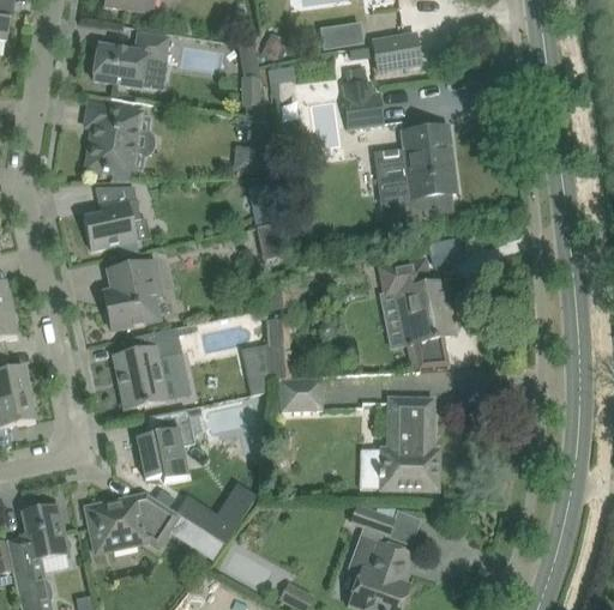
[(0,0),(0,38),(7,41),(13,0),(0,0)]
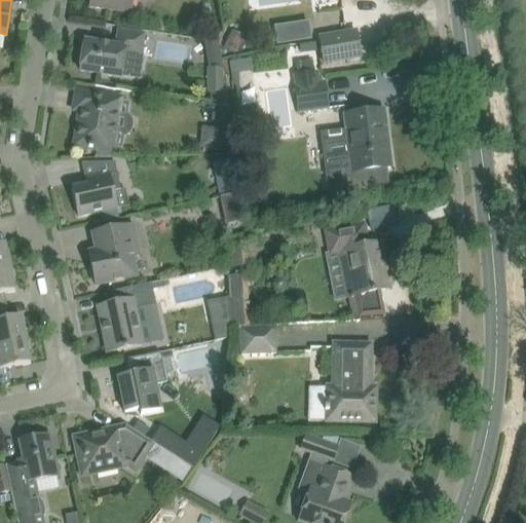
[(90,0),(89,5),(110,8),(130,11),(133,0),(90,0)]
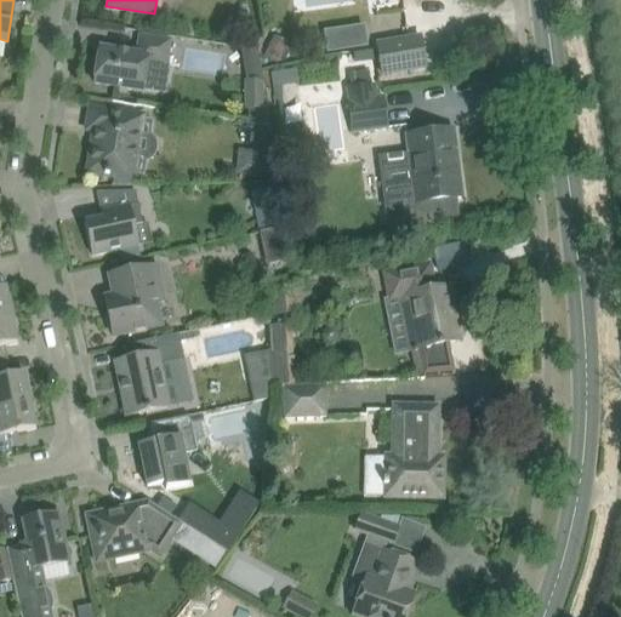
[(364,22),(325,28),(328,49),(368,44),(364,22)]
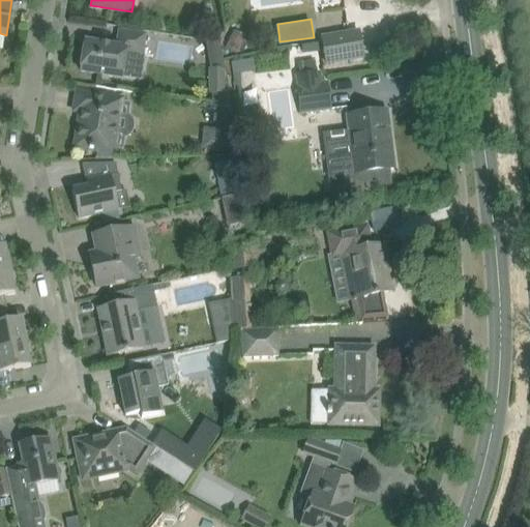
[(321,35),(325,61),(363,55),(359,28),(321,35)]
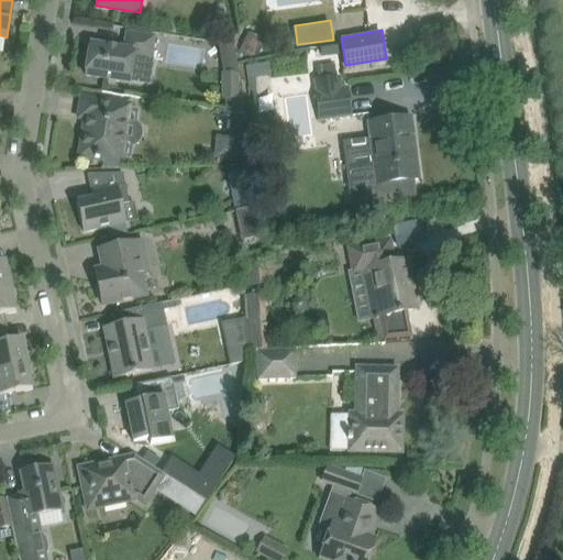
[(154,57),(151,57),(154,34),(128,31),(125,46),(90,41),(86,73),(151,83),(154,57)]
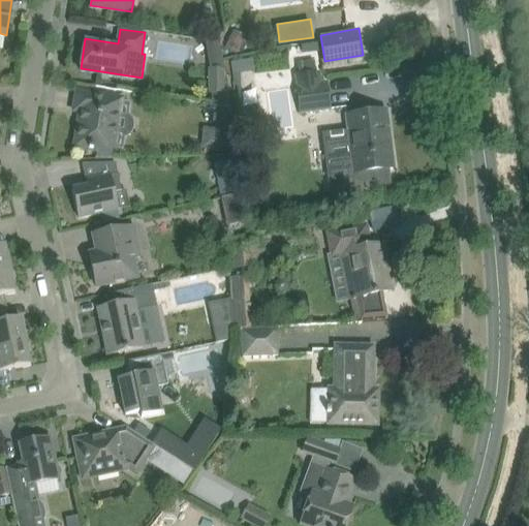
[(232,32),(225,44),(237,51),(244,37),(232,32)]
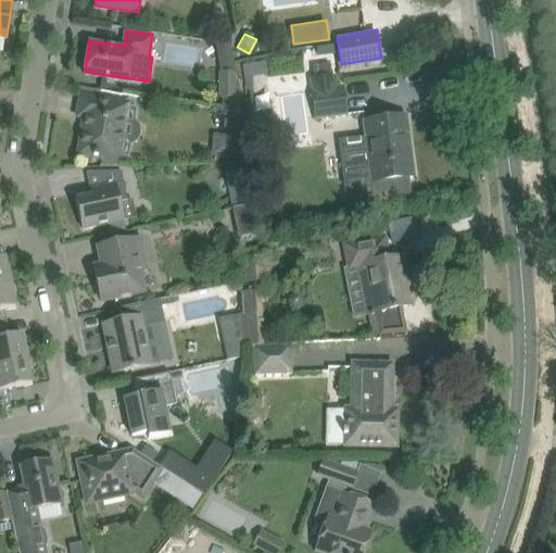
[(247,80),(264,79),(263,60),(247,60),(247,80)]
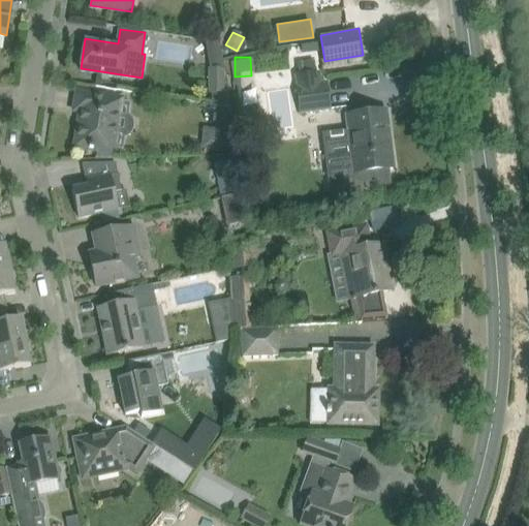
[(297,71),(298,84),(321,80),(319,69),(315,70),(314,58),(298,60),(299,71),(297,71)]
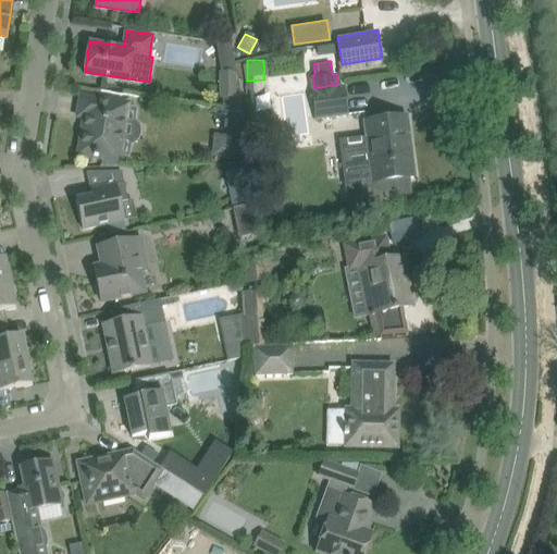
[(222,96),(222,107),(240,110),(243,94),(234,94),(234,70),(220,70),(220,96),(222,96)]
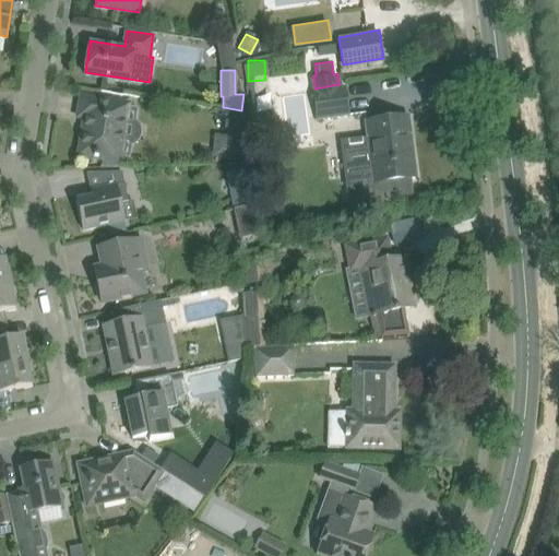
[(340,85),(340,84),(314,89),(318,117),(348,113),(345,84),(340,85)]
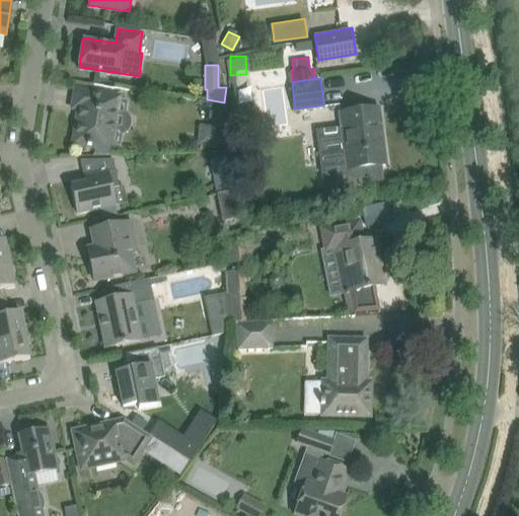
[(120,94),(95,91),(75,88),(73,106),(81,107),(79,119),(77,118),(73,142),(95,145),(95,142),(113,144),(120,94)]
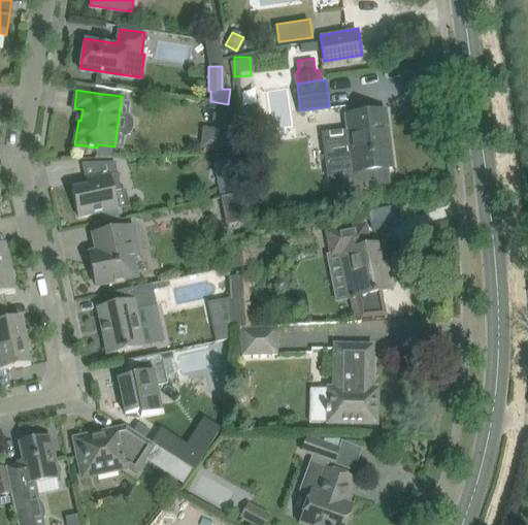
[(226,128),(228,104),(210,101),(210,102),(217,103),(215,126),(202,125),(200,146),(228,150),(230,128),(226,128)]
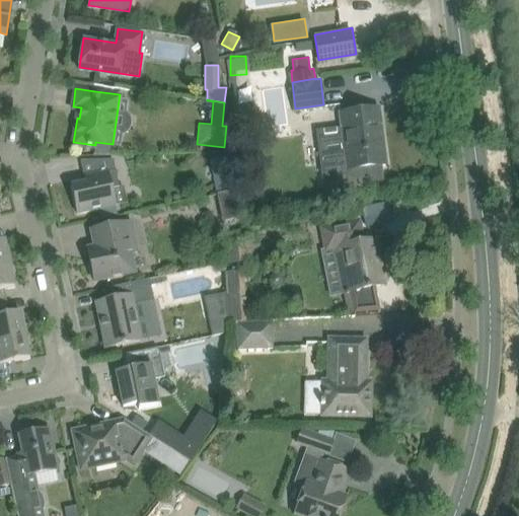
[(378,106),(341,111),(342,125),(316,129),(323,188),(384,180),(381,163),(386,162),(378,106)]
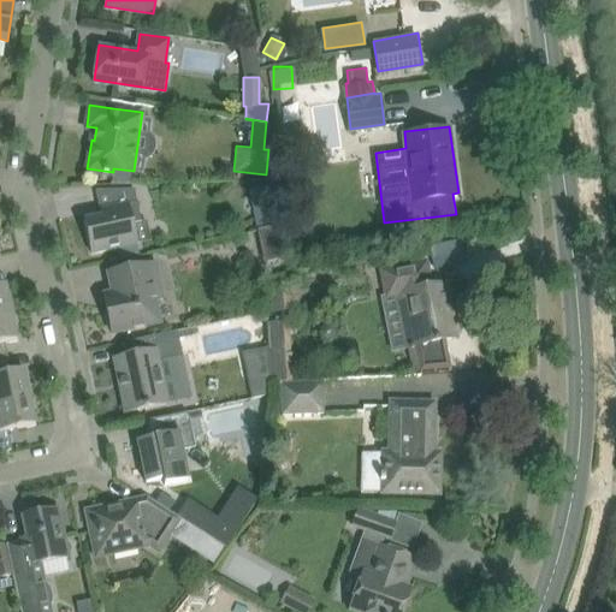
[(295,138),(279,141),(282,159),(297,156),(295,138)]
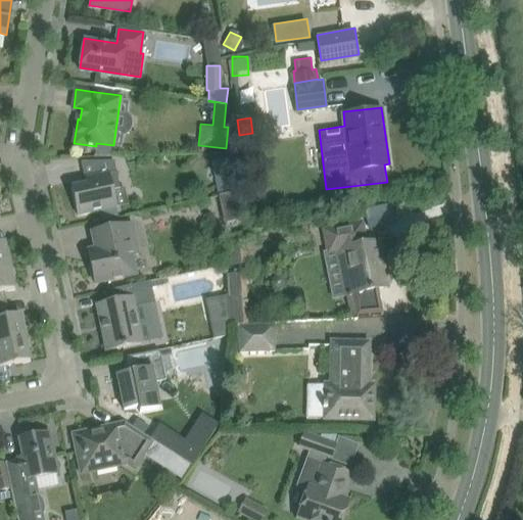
[(231,154),(211,158),(218,190),(237,187),(231,154)]
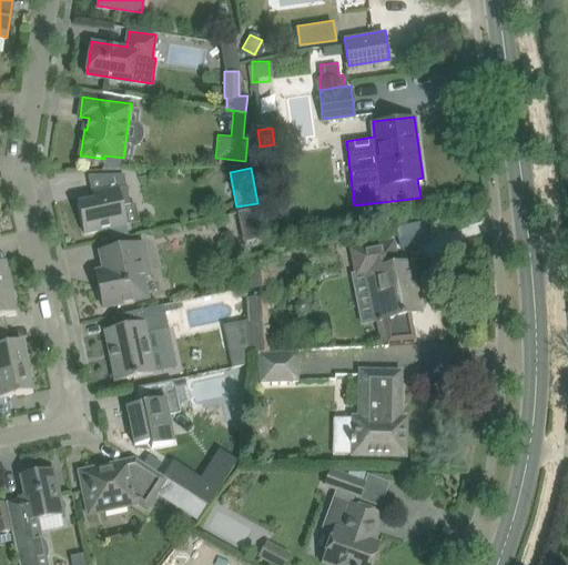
[(95,198),(79,201),(84,232),(127,223),(122,204),(131,202),(124,172),(108,172),(88,173),(92,193),(94,192),(95,198)]
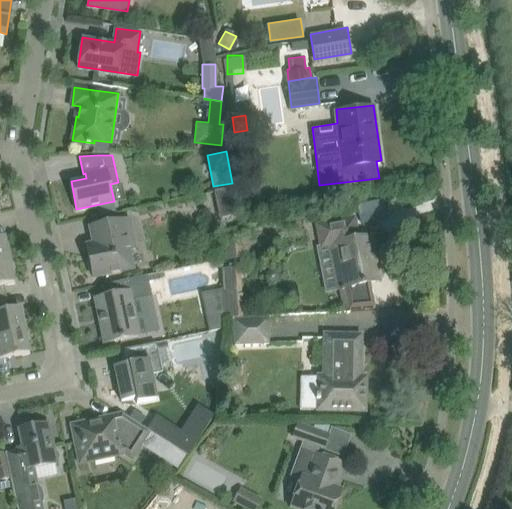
[(214,189),(219,217),(239,212),(233,185),(214,189)]
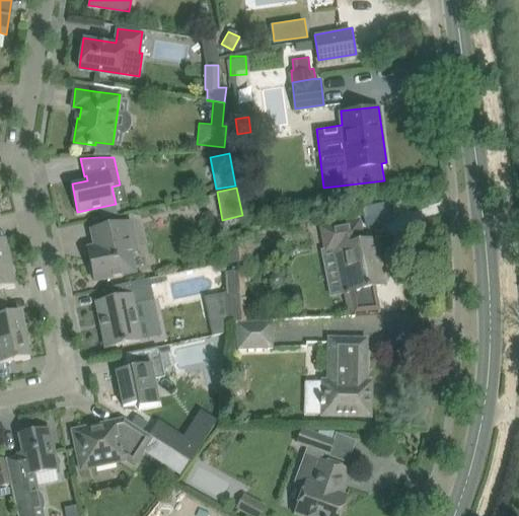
[(360,218),(319,226),(323,247),(324,250),(335,248),(339,266),(332,267),(337,292),(343,291),(350,290),(376,285),(384,283),(384,280),(381,266),(375,237),(364,239),(360,218)]
